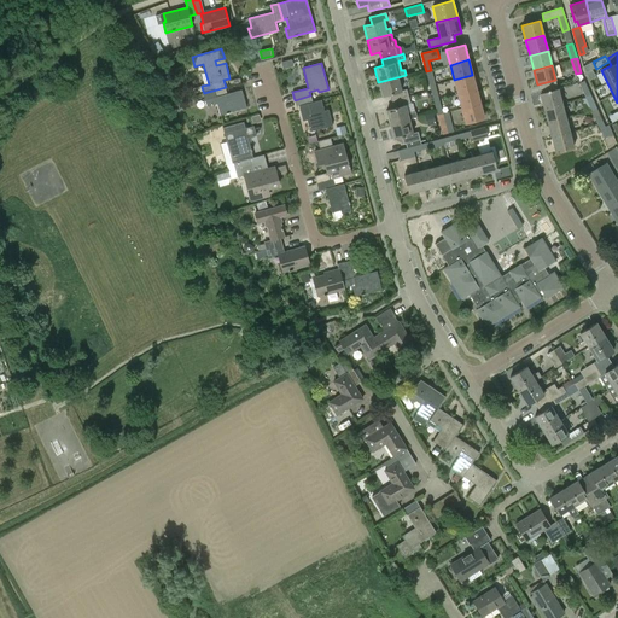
[(472,75),(454,80),(458,94),(477,89),(472,75)]
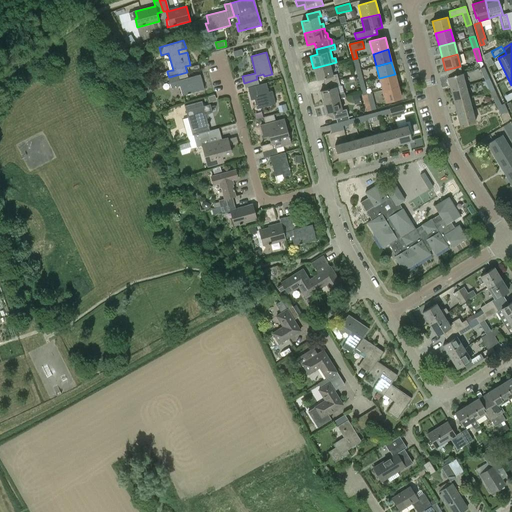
[(324,78),(326,84),(338,80),(336,74),(333,75),(329,64),(313,68),(316,80),(324,78)]
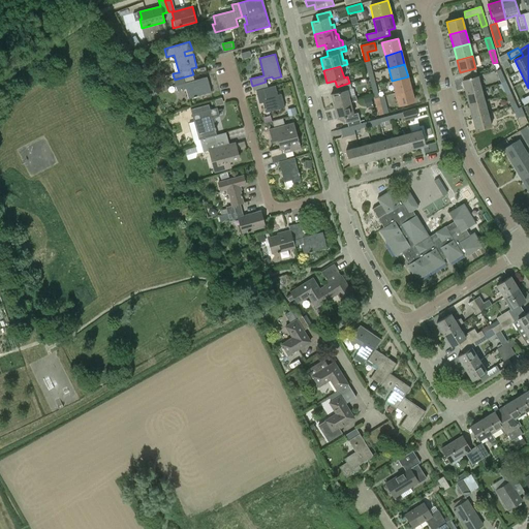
[(496,71),(501,83),(505,81),(500,69),(496,71)]
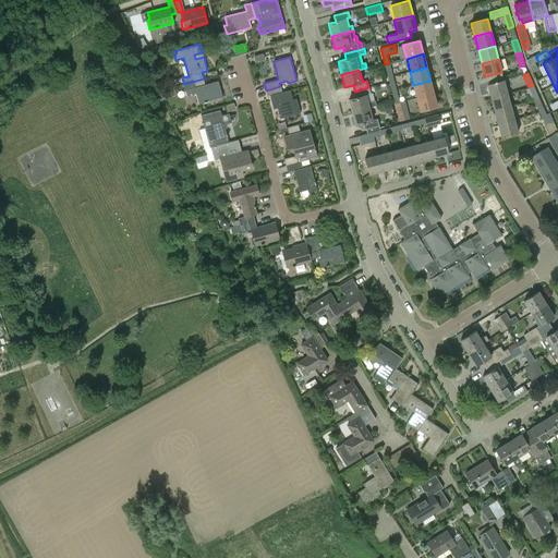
[(204,79),(184,84),(186,96),(195,94),(198,105),(222,98),(218,82),(205,85),(204,79)]
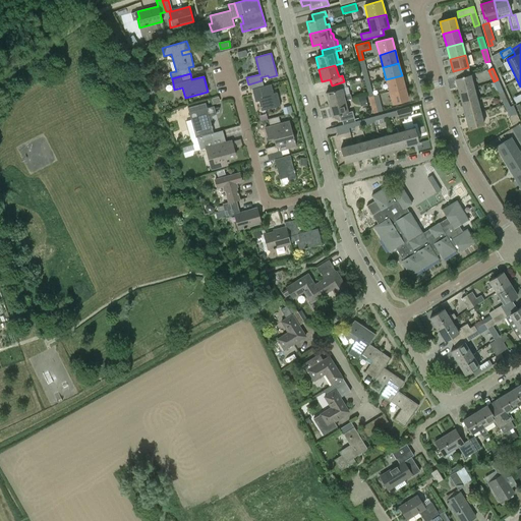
[(455,78),(458,92),(473,88),(470,74),(455,78)]
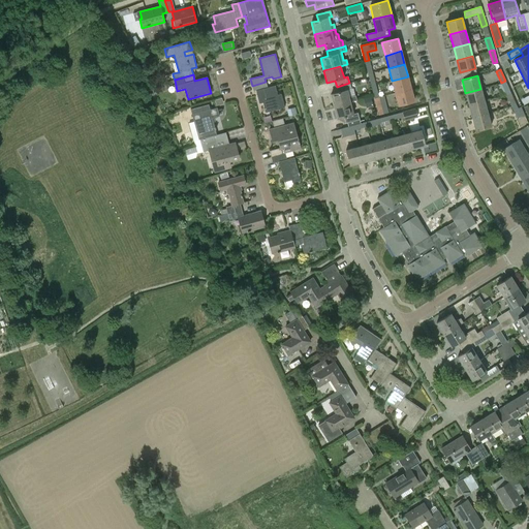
[(392,81),(395,93),(411,89),(408,76),(392,81)]
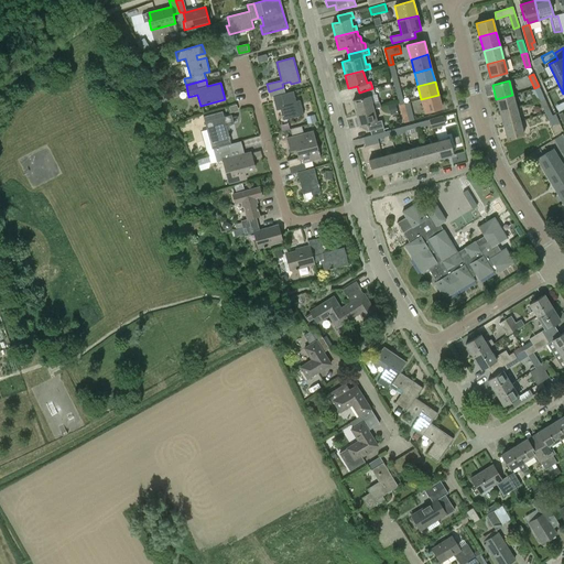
[(534,88),(540,101),(544,99),(539,86),(534,88)]
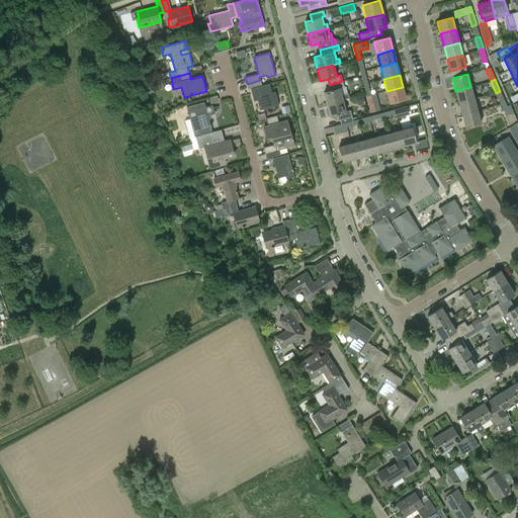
[(269,84),(262,86),(260,80),(247,84),(248,89),(254,88),(260,110),(278,105),(275,92),(271,93),(269,84)]
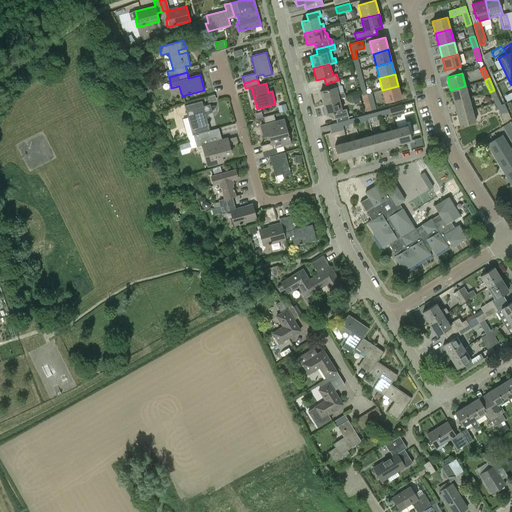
[(320,91),(323,103),(339,98),(345,97),(344,93),(338,95),(336,87),(339,86),(338,80),(326,84),(327,89),(320,91)]
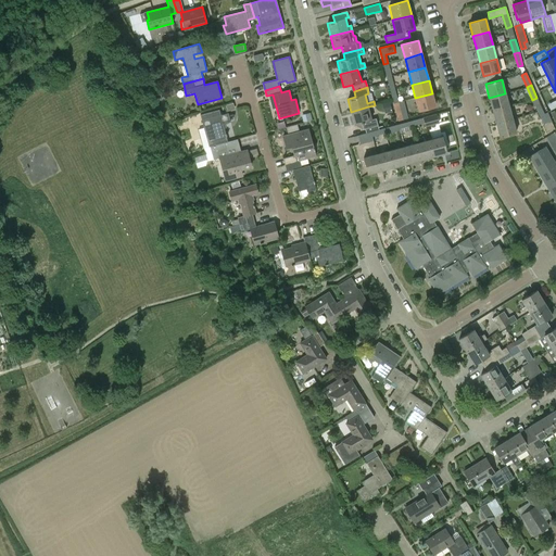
[(436,106),(432,93),(415,98),(418,111),(436,106)]
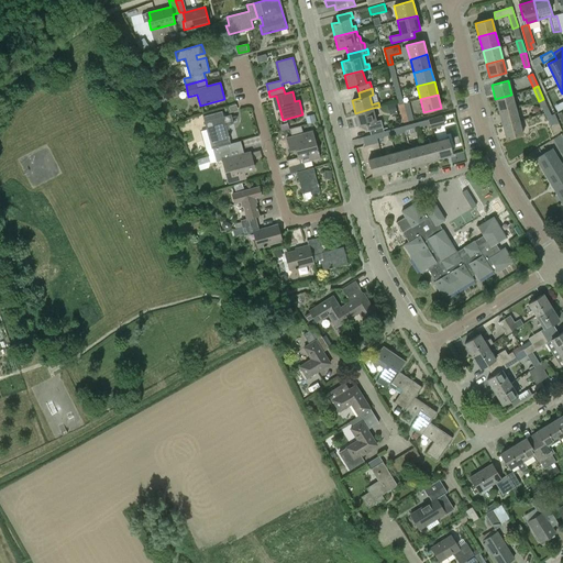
[(495,99),(499,112),(516,108),(511,95),(495,99)]
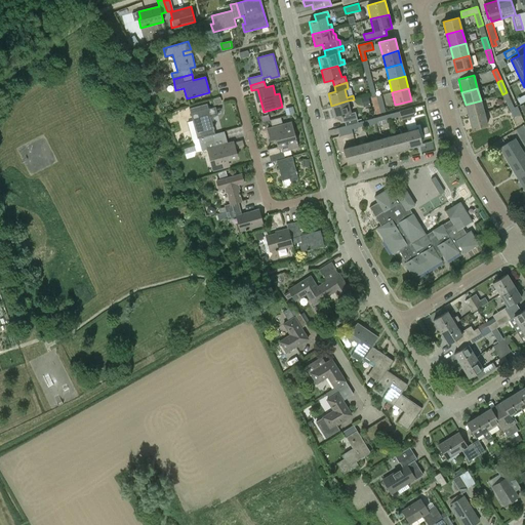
[(502,94),(508,106),(512,104),(507,92),(502,94)]
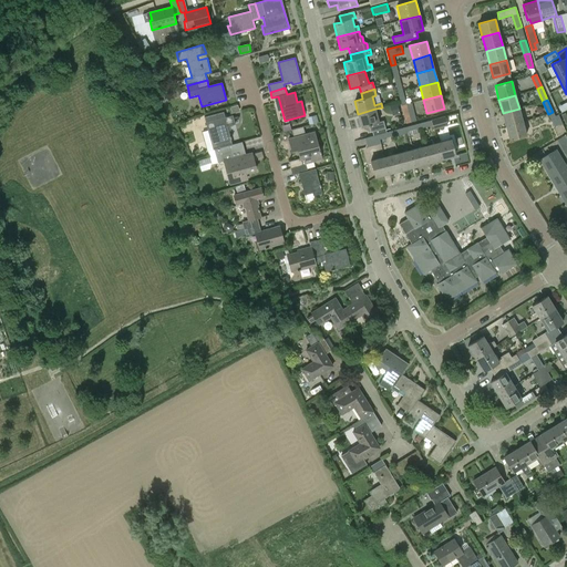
[(411,103),(406,104),(401,105),(406,123),(416,121),(411,103)]
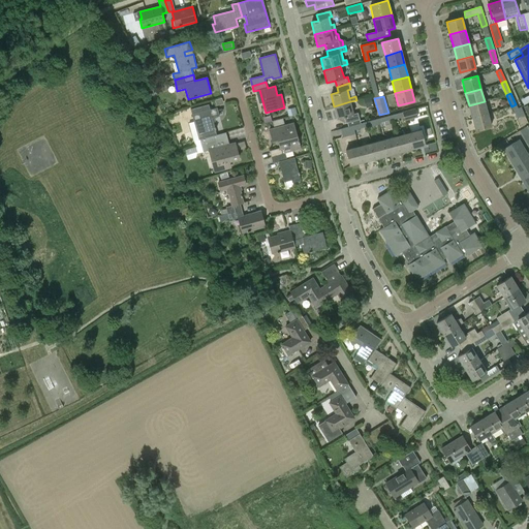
[(370,97),(364,98),(366,109),(373,106),(370,97)]
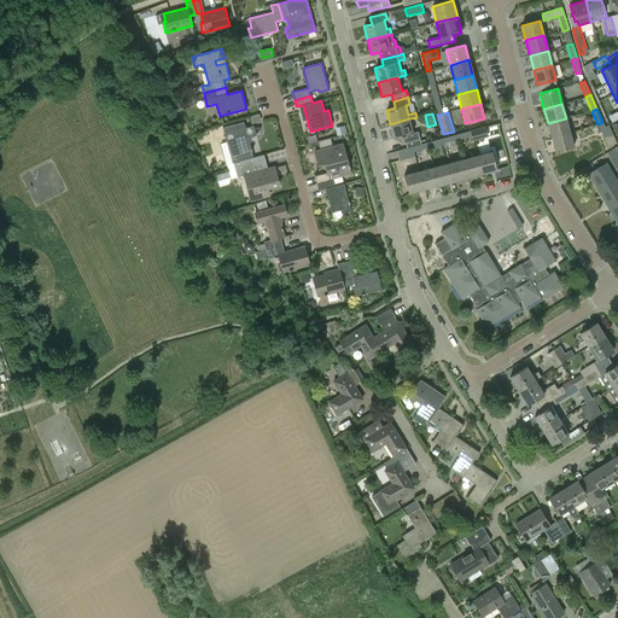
[(406,143),(407,147),(412,146),(421,144),(418,132),(413,133),(409,118),(390,124),(394,139),(402,136),(404,143),(406,143)]
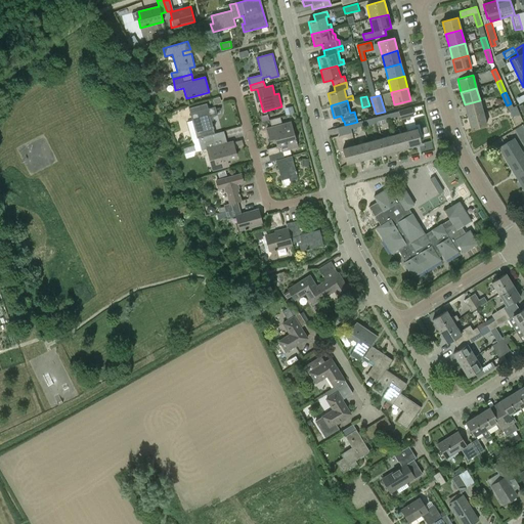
[(465,104),(468,117),(483,113),(480,100),(465,104)]
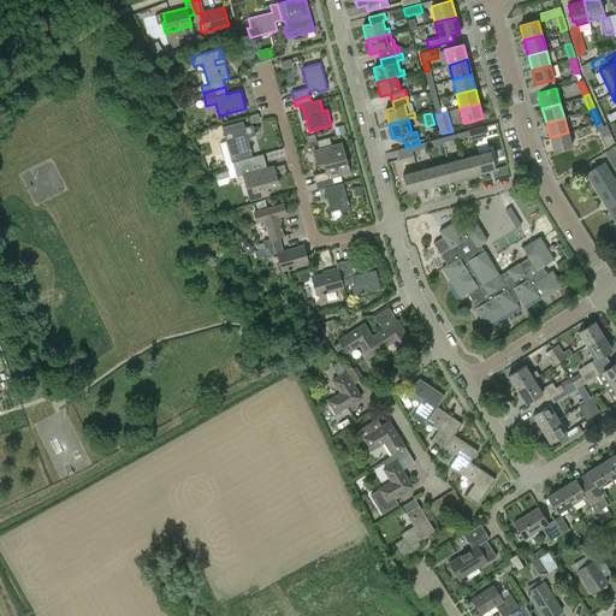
[(232,163),(235,170),(250,165),(249,158),(253,157),(247,137),(255,135),(253,125),(246,128),(244,122),(221,128),(226,141),(220,143),(226,165),(232,163)]
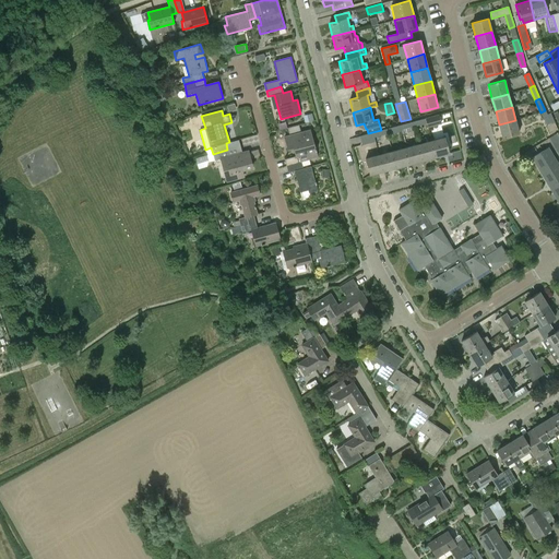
[(550,123),(545,110),(540,113),(546,125),(550,123)]
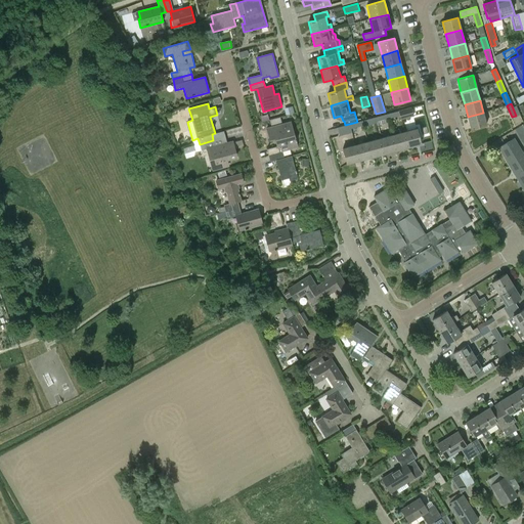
[(398,111),(398,112),(400,116),(401,120),(413,116),(411,107),(398,111)]
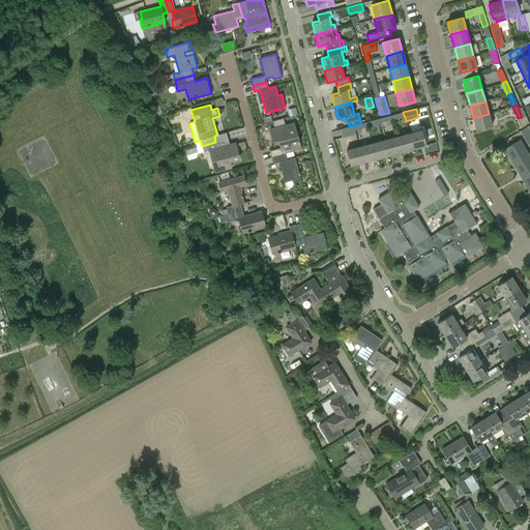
[(492,126),(489,114),(473,118),(476,130),(492,126)]
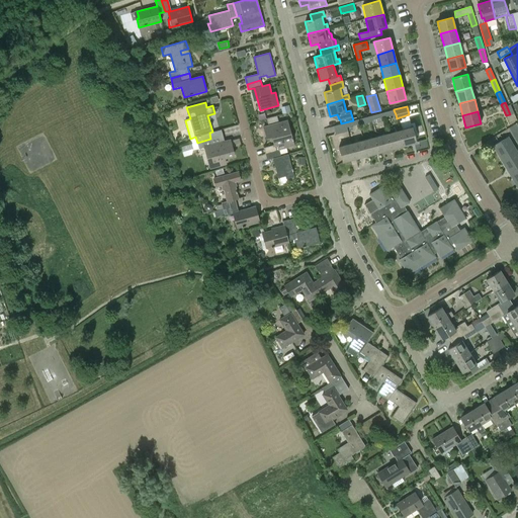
[(381,113),(370,116),(371,121),(372,124),(383,121),(382,117),(381,113)]
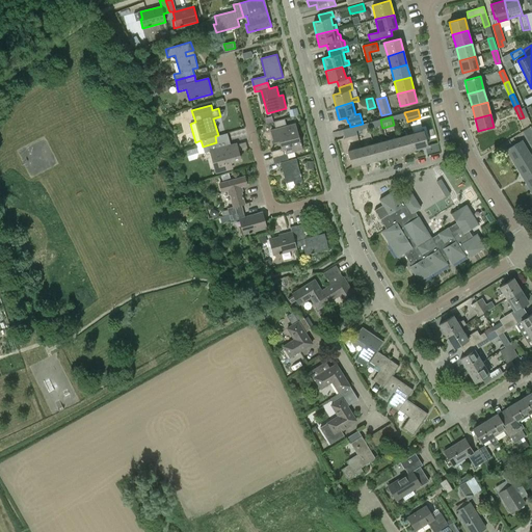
[(380,120),(368,123),(369,127),(369,128),(381,125),(380,120)]
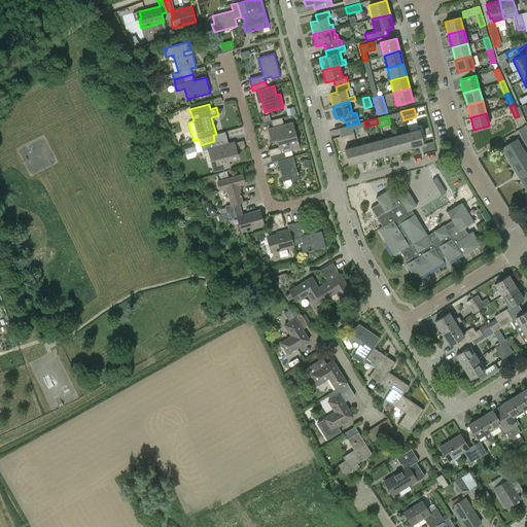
[(282,147),(269,150),(270,156),(284,153),(283,150),(290,148),(291,150),(300,148),(297,143),(299,143),(297,140),(293,126),(285,128),(284,125),(269,130),(272,141),(277,140),(278,143),(281,142),(282,147)]
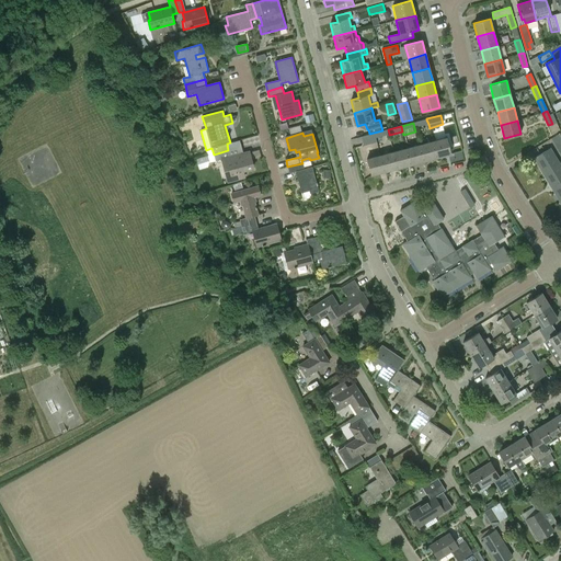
[(377,142),(376,138),(374,133),(369,134),(362,136),(364,146),(377,142)]
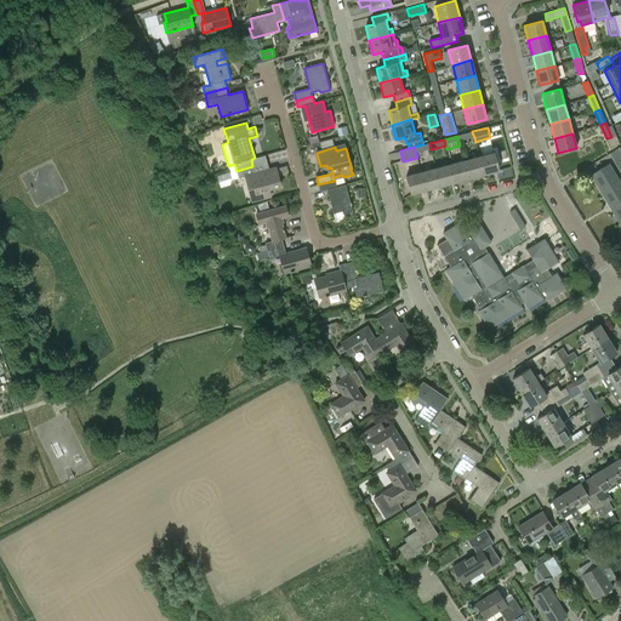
[(495,152),(479,155),(485,175),(500,171),(495,152)]
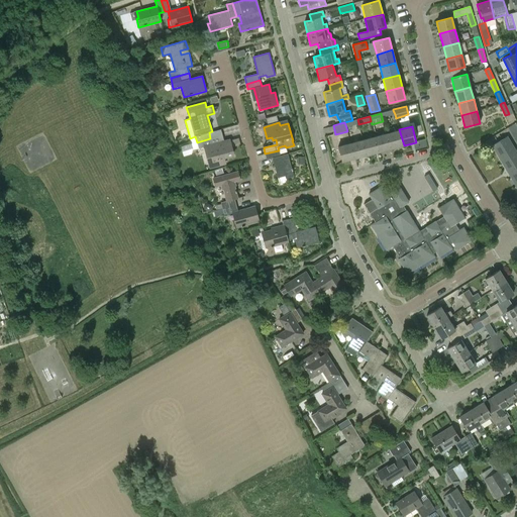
[(399,129),(387,132),(391,148),(404,145),(399,129)]
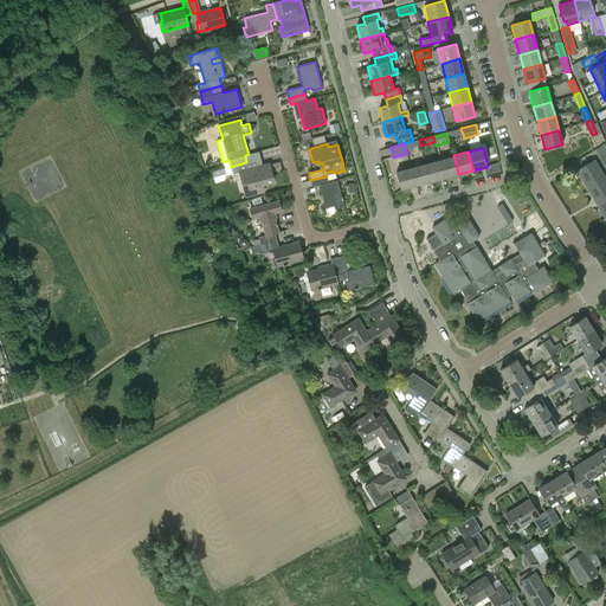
[(453,155),(439,160),(444,179),(458,174),(453,155)]
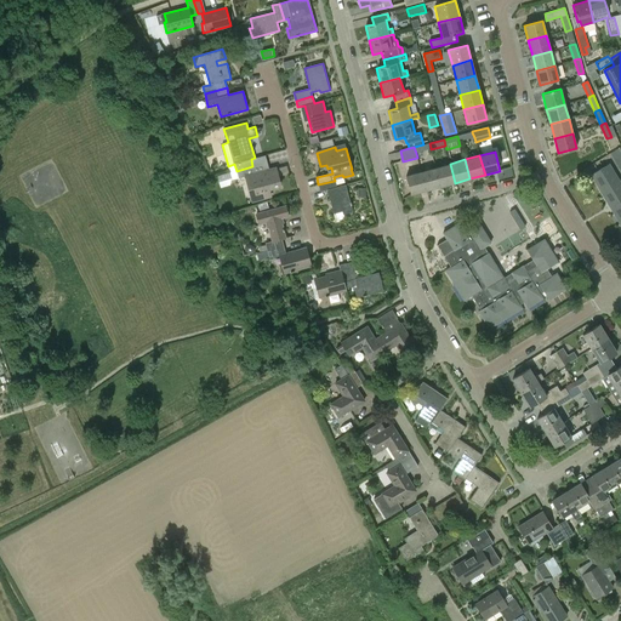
[(450,164),(436,167),(440,187),(455,183),(450,164)]
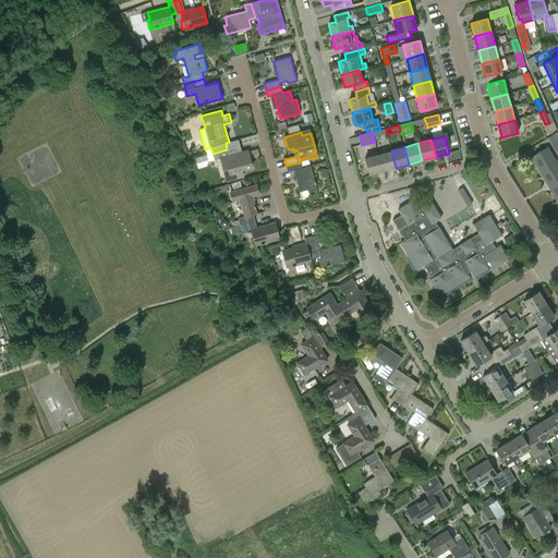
[(531,157),(540,172),(557,162),(547,147),(531,157)]
